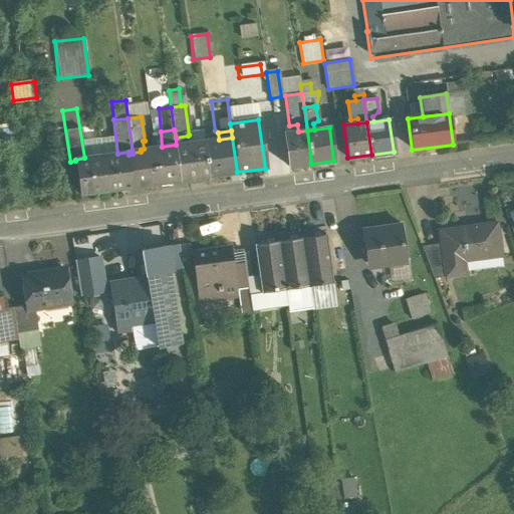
[(298,132),(283,134),(288,167),(311,164),(307,131),(298,132)]
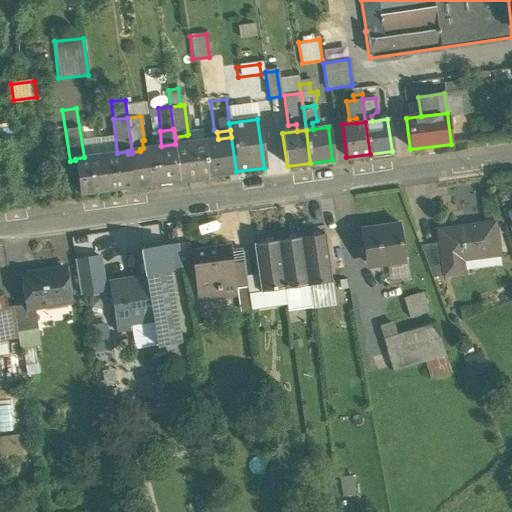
[(218,139),(203,141),(208,176),(236,172),(236,171),(231,137),(218,139)]
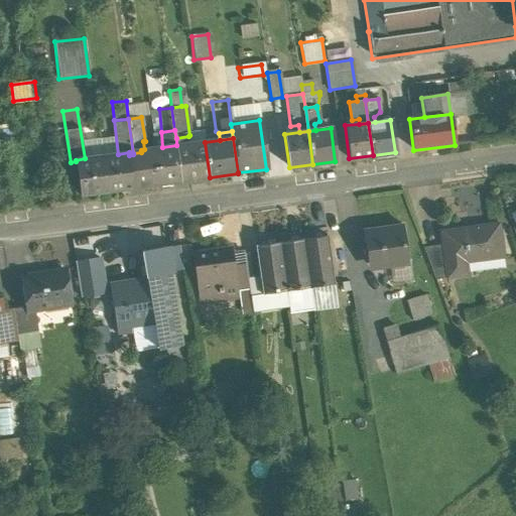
[(205,142),(176,145),(182,181),(210,177),(205,142)]
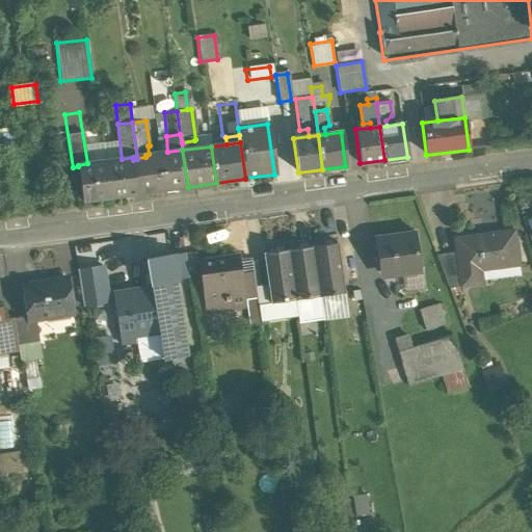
[(167,152),(160,153),(165,189),(188,187),(182,150),(167,152)]
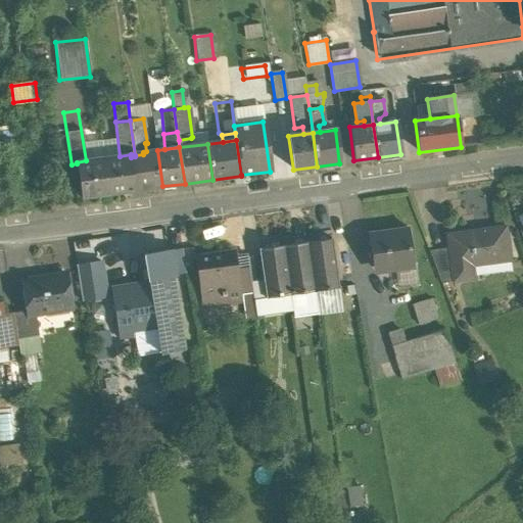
[(146,151),(143,152),(143,154),(135,155),(135,156),(131,157),(136,190),(162,186),(157,150),(146,151)]
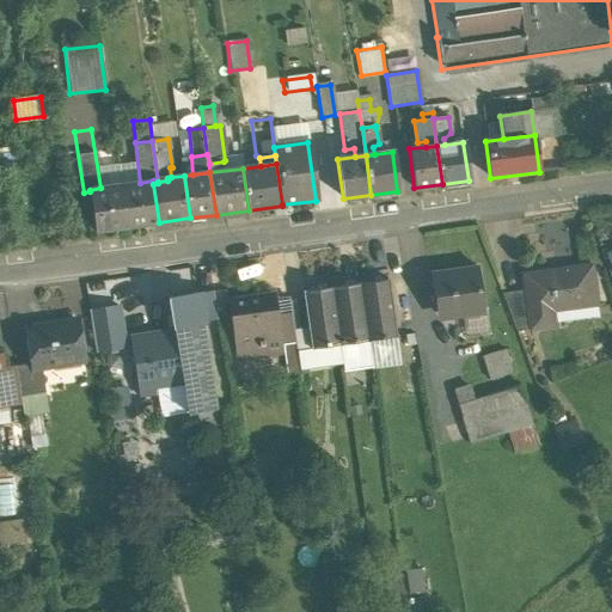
[(140,183),(122,185),(128,226),(159,222),(153,184),(153,181),(140,183)]
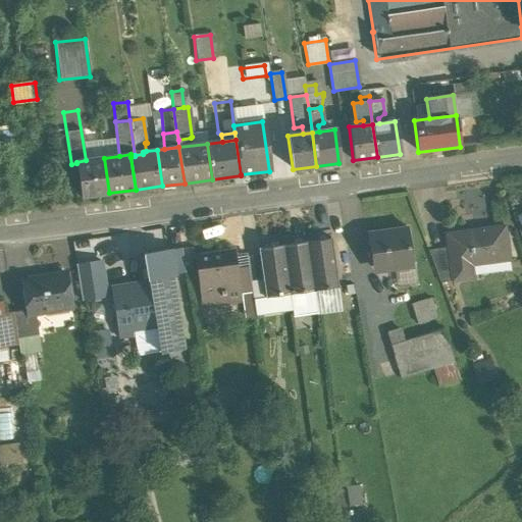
[(86,160),(76,162),(76,163),(82,197),(109,193),(104,158),(86,160)]
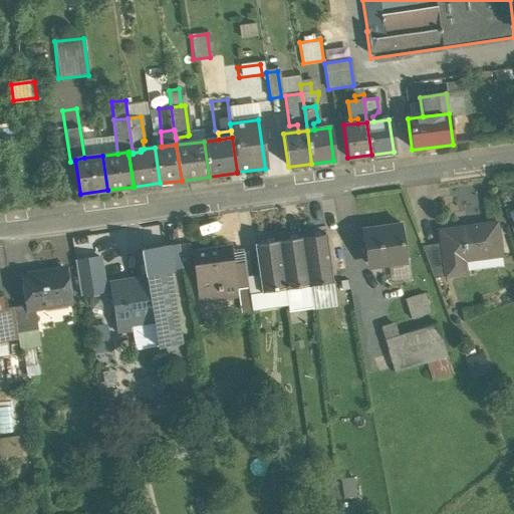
[(496,224),(440,231),(441,244),(445,266),(464,264),(463,261),(500,256),(496,224)]
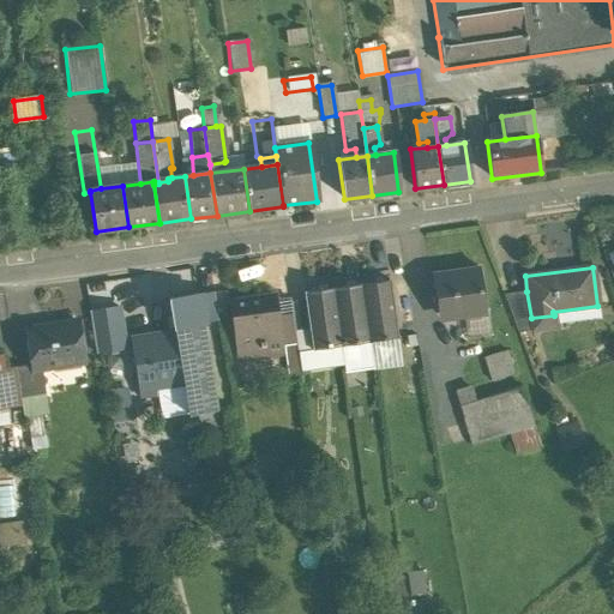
[(479,269),(432,276),(438,312),(462,309),(463,317),(486,314),(479,269)]
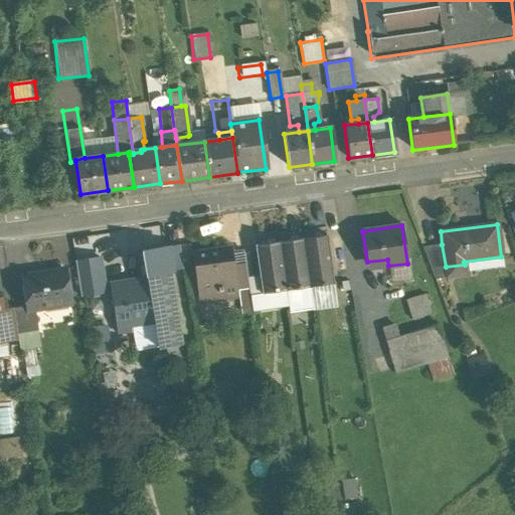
[(326,236),(303,239),(310,287),(333,284),(326,236)]
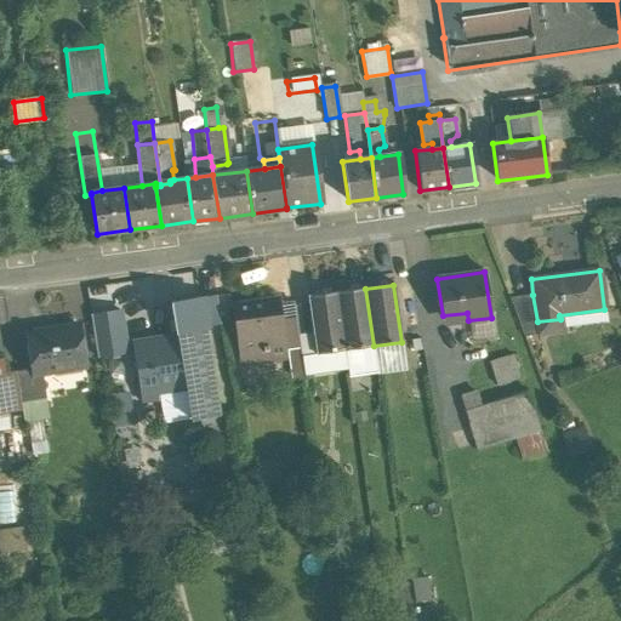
[(365,289),(337,294),(346,351),(374,346),(365,289)]
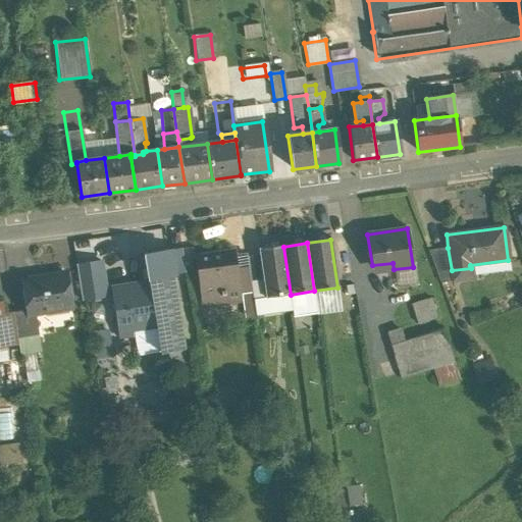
[(283,247),(258,250),(259,255),(262,281),(265,298),(291,295),(283,247)]
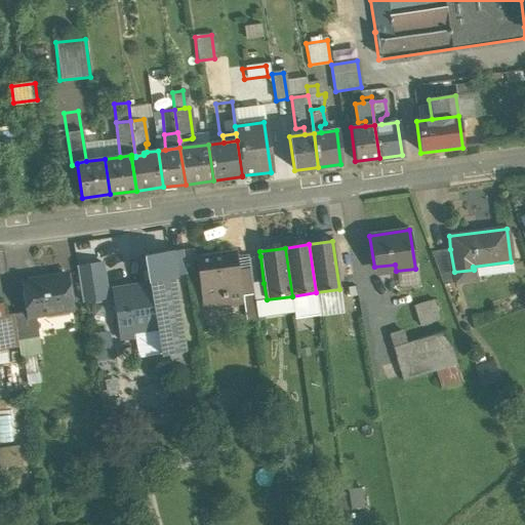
[(450,249),(431,251),(443,284),(455,282),(454,272),(450,249)]
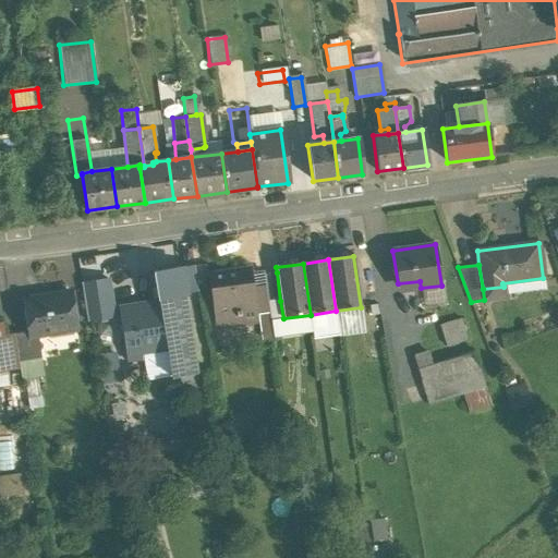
[(194,266),(180,268),(184,293),(198,291),(194,266)]
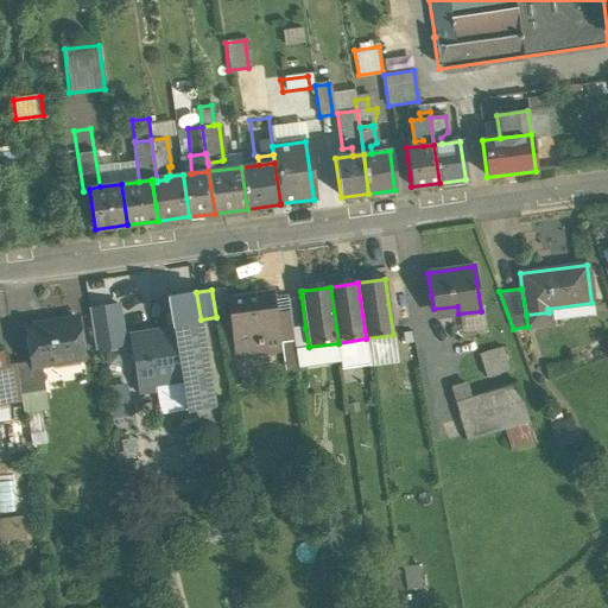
[(196,291),(166,296),(171,325),(172,325),(172,323),(197,320),(197,321),(202,321),(201,320),(196,292),(196,291)]
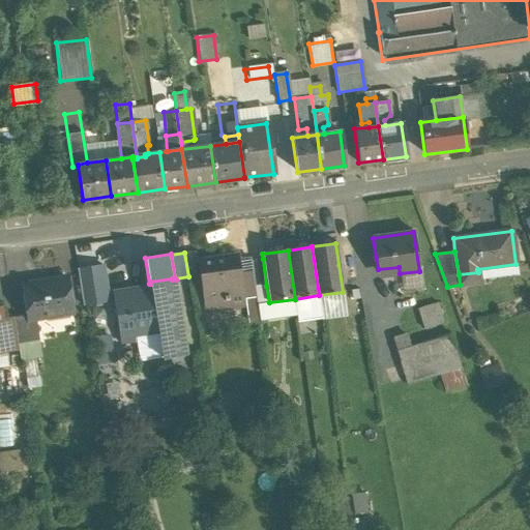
[(237,256),(199,262),(204,300),(224,297),(225,305),(244,303),(243,298),(240,272),(237,256)]
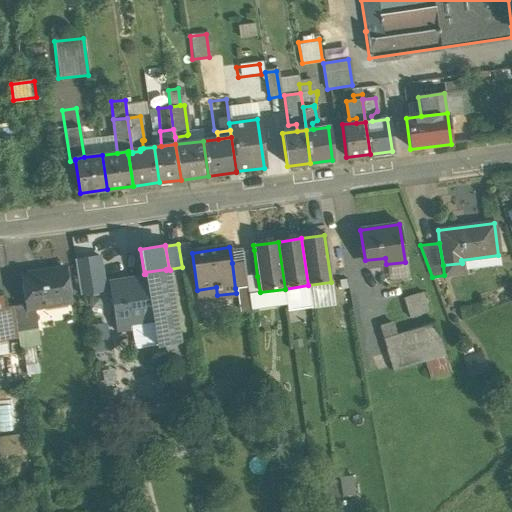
[(254,250),(243,252),(244,261),(246,277),(257,276),(254,250)]
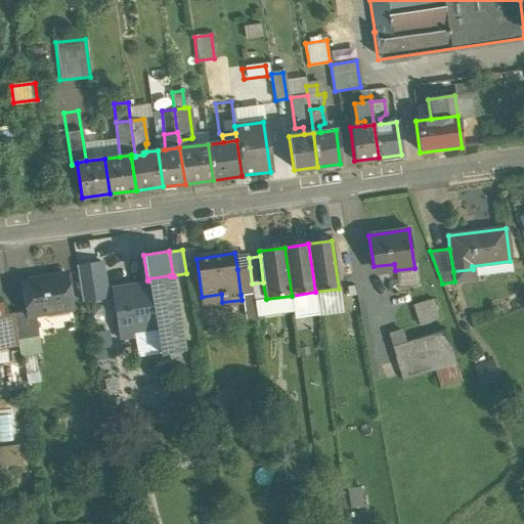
[(101,262),(77,265),(83,302),(106,298),(101,262)]
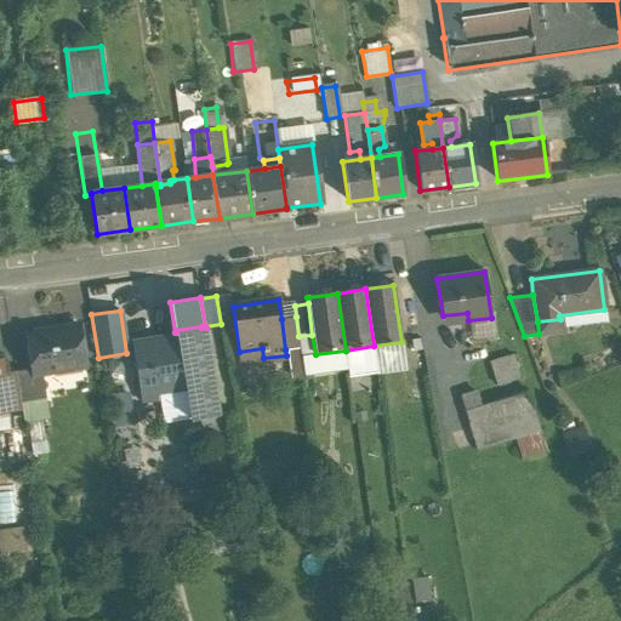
[(296,317),(281,319),(285,349),(301,347),(298,336),(296,317)]
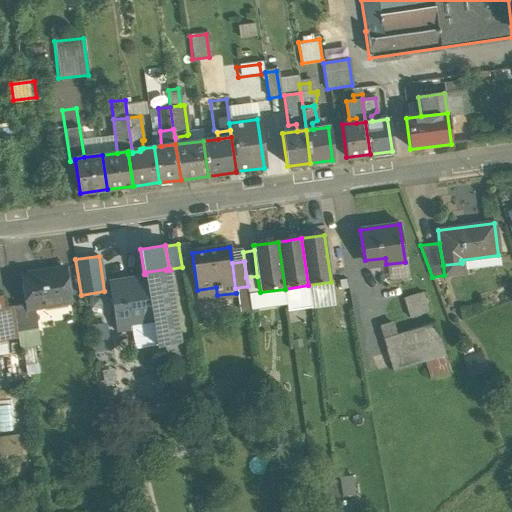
[(64,268),(23,275),(28,304),(29,309),(34,308),(69,302),(64,268)]
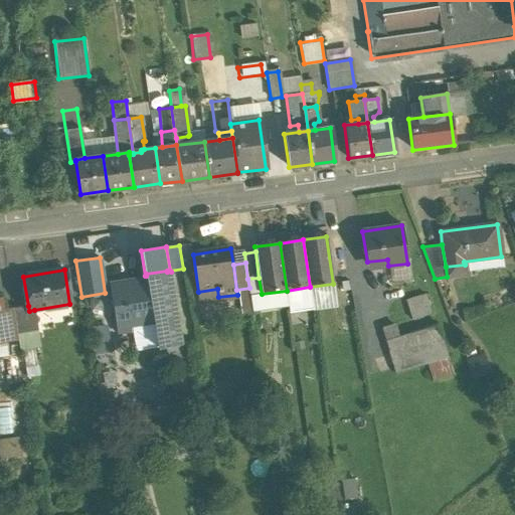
[(147,280),(110,286),(116,320),(117,320),(119,332),(132,330),(130,323),(154,319),(156,331),(176,328),(167,272),(167,271),(146,274),(146,276),(147,280)]
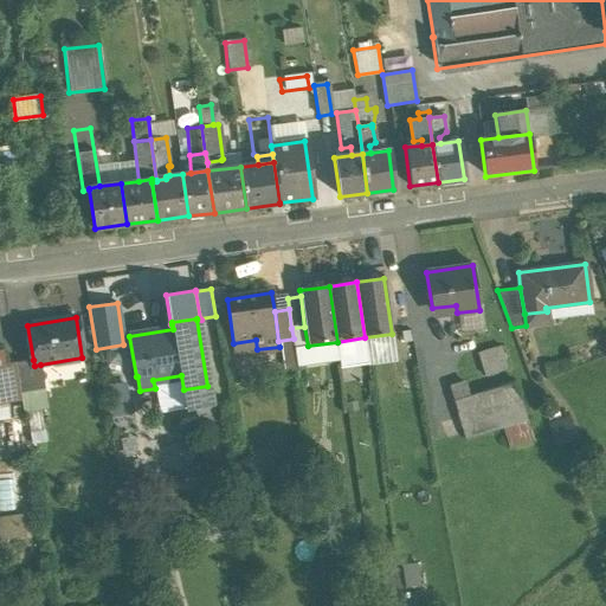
[(501,343),(477,350),(484,374),(509,367),(501,343)]
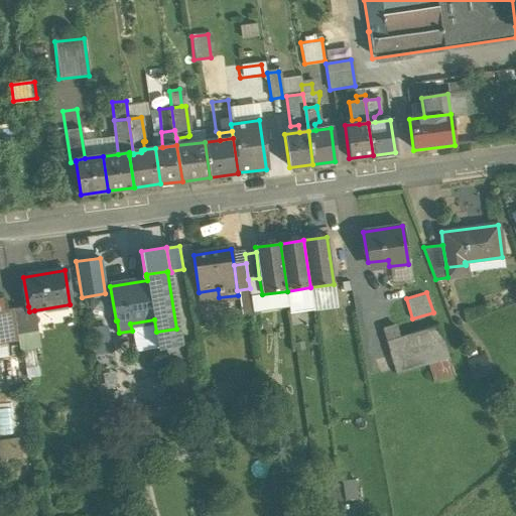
[(28,306),(13,308),(17,336),(38,332),(34,310),(29,311),(28,306)]
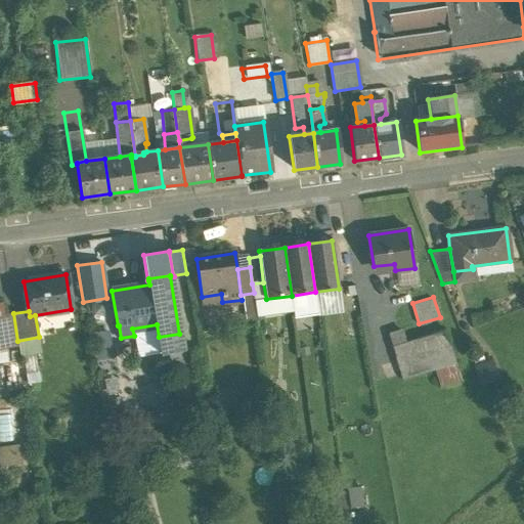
[(110,330),(95,331),(97,357),(112,356),(110,330)]
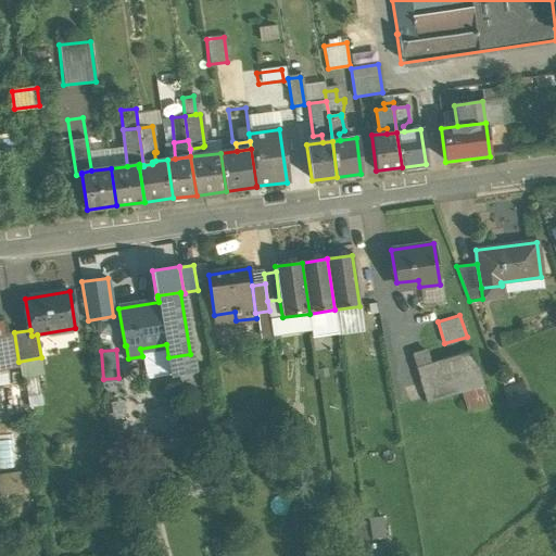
[(426,351),(412,355),(415,368),(429,363),(426,351)]
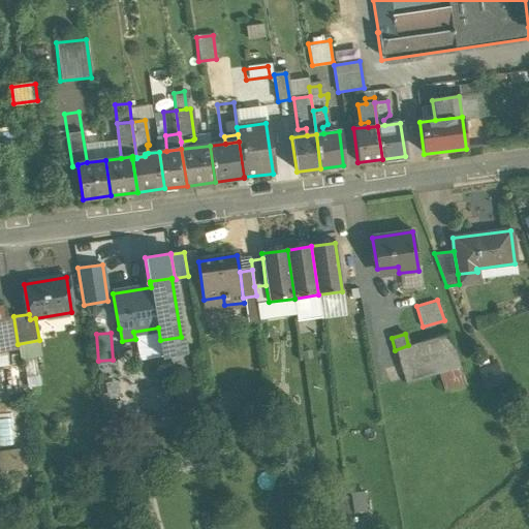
[(408,345),(395,350),(405,381),(438,372),(443,391),(464,384),(448,334),(408,345)]
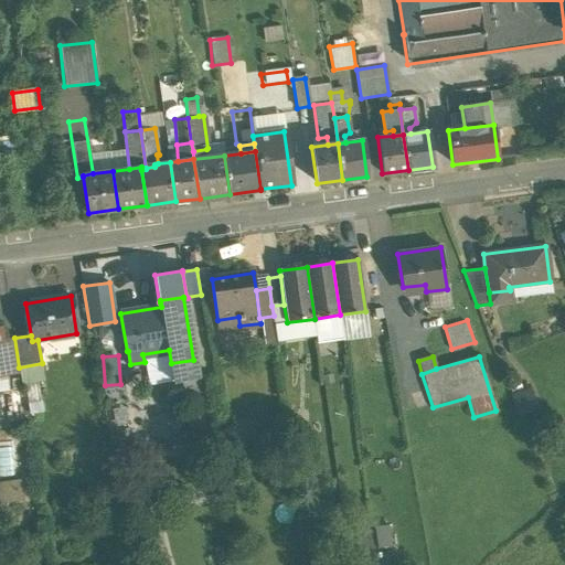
[(193,360),(171,363),(173,382),(196,377),(193,360)]
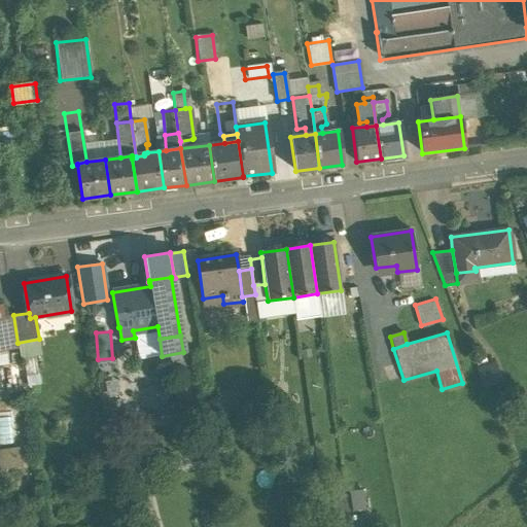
[(483,386),(501,382),(496,360),(478,365),(483,386)]
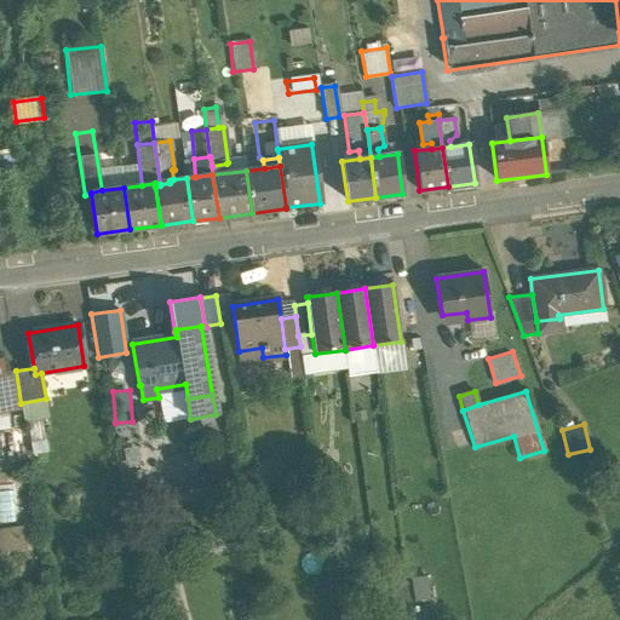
[(0,547),(23,546),(19,523),(0,524),(0,547)]
